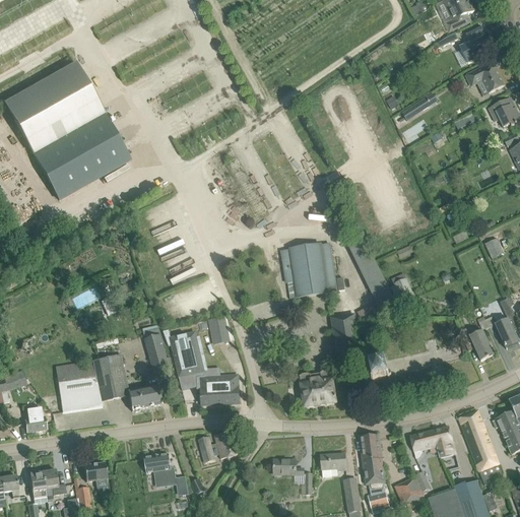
[(416,3),(411,6),(415,14),(430,5),(428,2),(427,3),(425,3),(423,2),(421,1),(420,1),(419,0),(416,2),(416,3)]
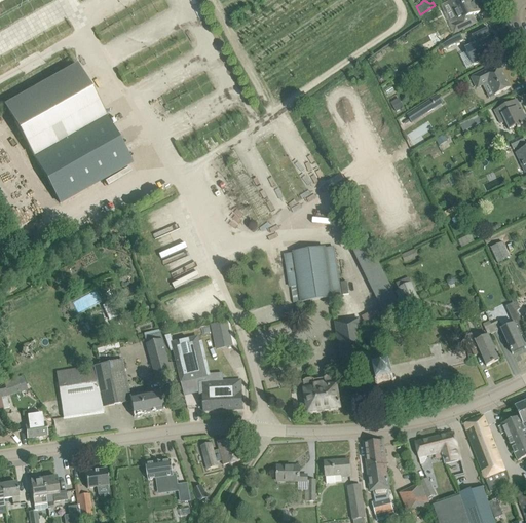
[(448,0),(452,7),(458,20),(451,23),(454,31),(462,27),(472,23),(468,15),(474,12),(480,9),(475,0),(448,0)]
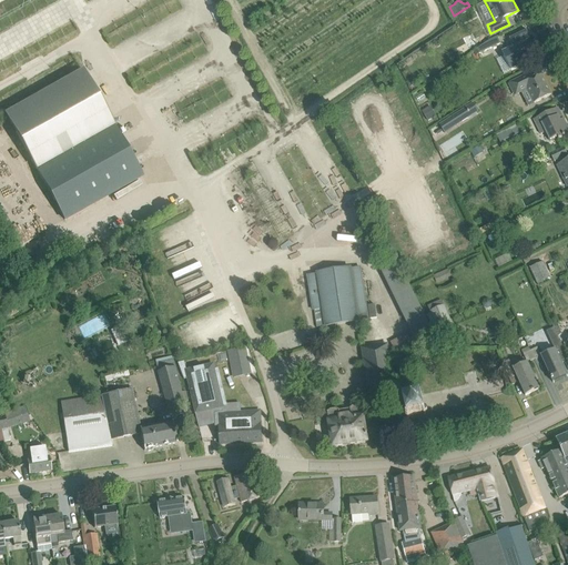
[(513,43),(501,49),(511,68),(530,59),(521,40),(530,36),(526,27),(509,36),(513,43)]
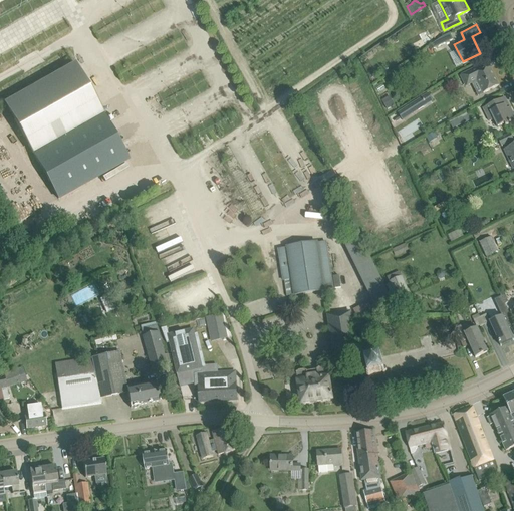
[(432,42),(434,46),(453,37),(450,31),(444,34),(432,42)]
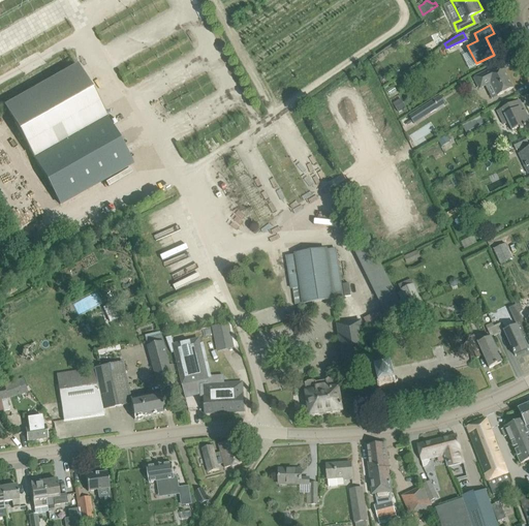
[(34,156),(60,202),(131,160),(106,115),(76,62),(3,103),(33,157),(34,156)]
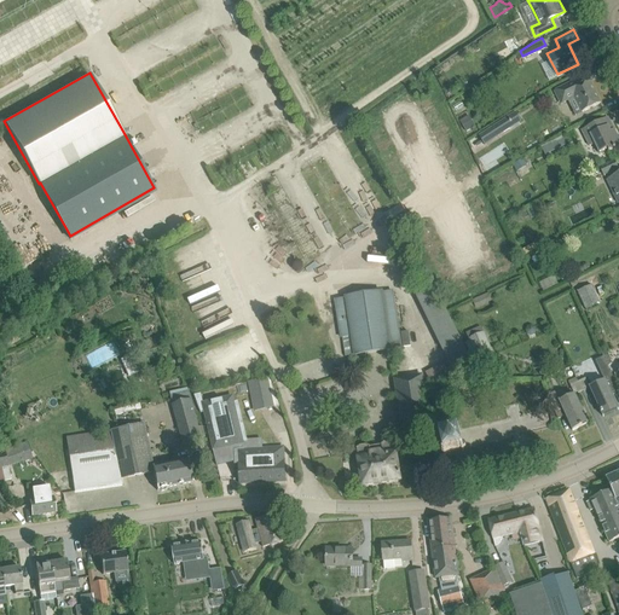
[(554,88),(560,102),(574,94),(582,109),(601,100),(590,79),(578,85),(574,79),(554,88)]
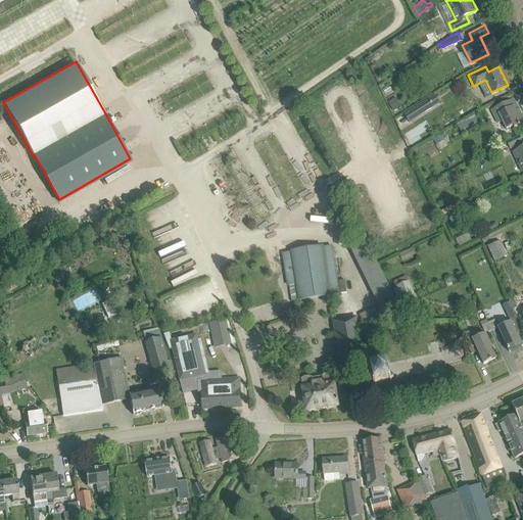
[(388,99),(394,108),(401,104),(395,95),(388,99)]
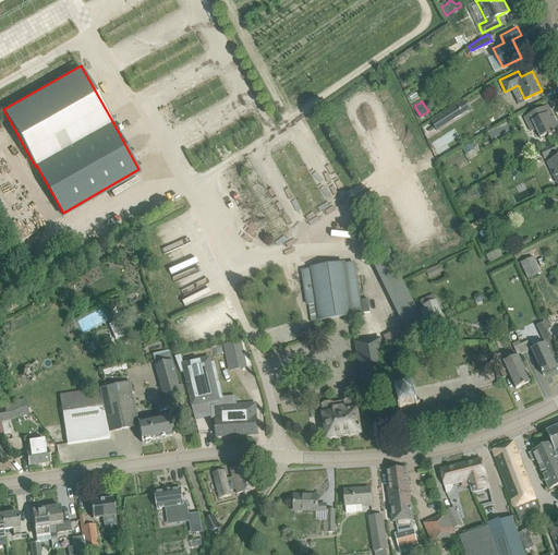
[(524,115),(532,130),(536,128),(541,136),(547,132),(548,135),(557,130),(557,123),(554,115),(552,115),(549,110),(547,111),(544,105),(524,115)]
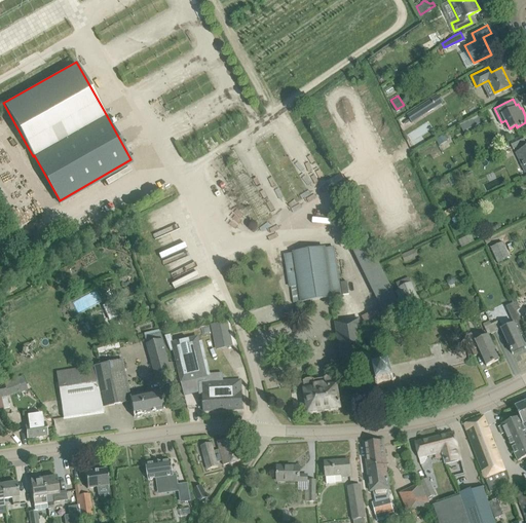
[(428,100),(407,114),(409,117),(411,120),(412,122),(434,108),(428,100)]
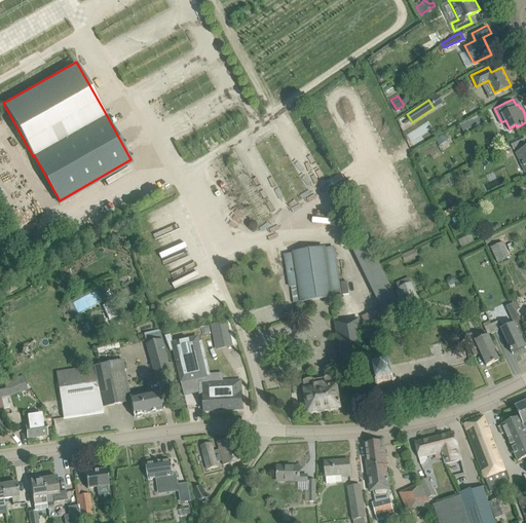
[(436,138),(440,144),(448,139),(444,133),(436,138)]
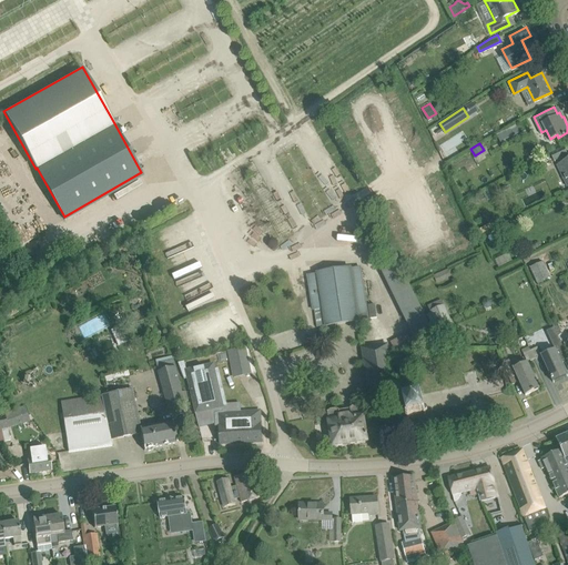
[(550,151),(554,159),(567,152),(564,144),(550,151)]
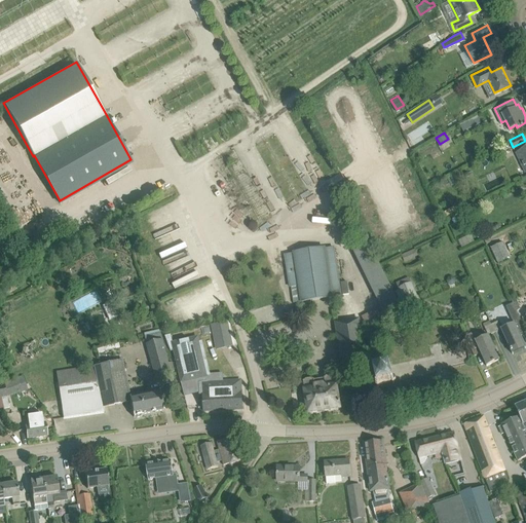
[(525,146),(516,151),(525,171),(525,170),(525,146)]
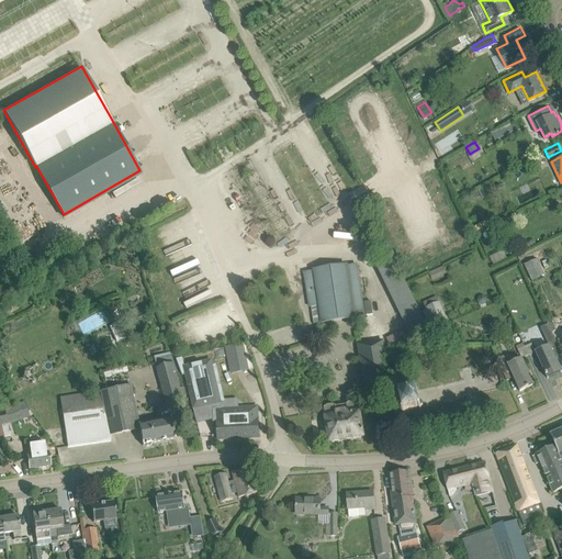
[(485,185),(482,186),(485,192),(486,194),(490,192),(494,190),(491,181),(485,185)]
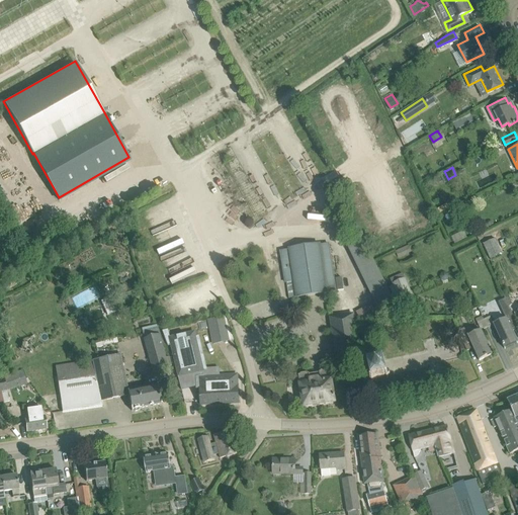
[(451,208),(454,216),(465,209),(462,203),(451,208)]
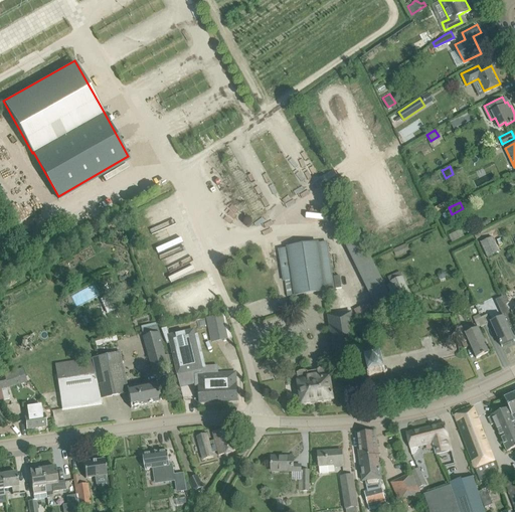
[(348,241),(378,309),(393,302),(363,234),(348,241)]
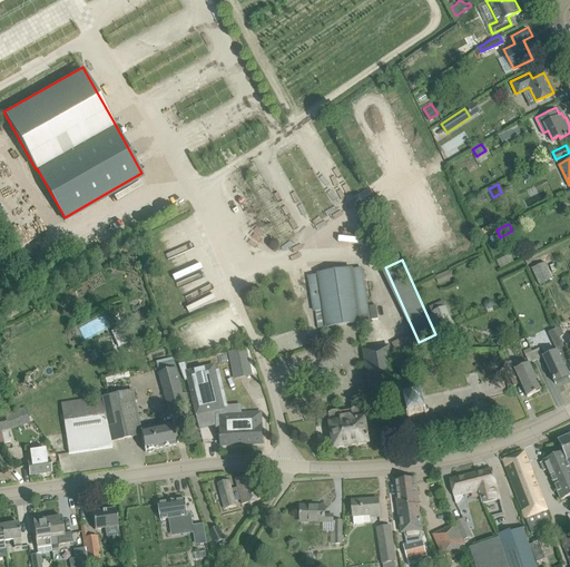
[(544,260),(531,266),(539,281),(551,275),(544,260)]
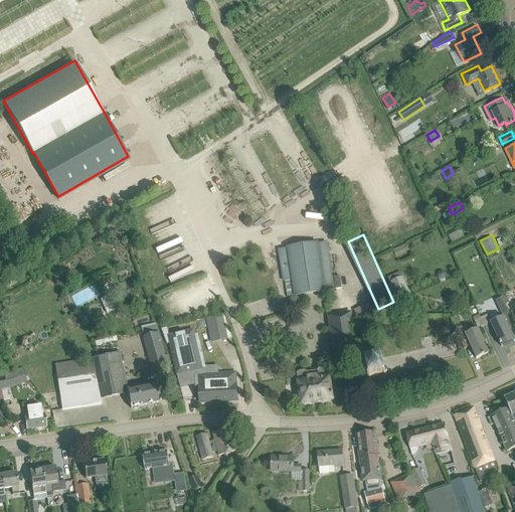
[(278,246),(283,279),(285,279),(287,294),(294,293),(294,295),(326,290),(325,288),(334,287),(327,239),(278,246)]
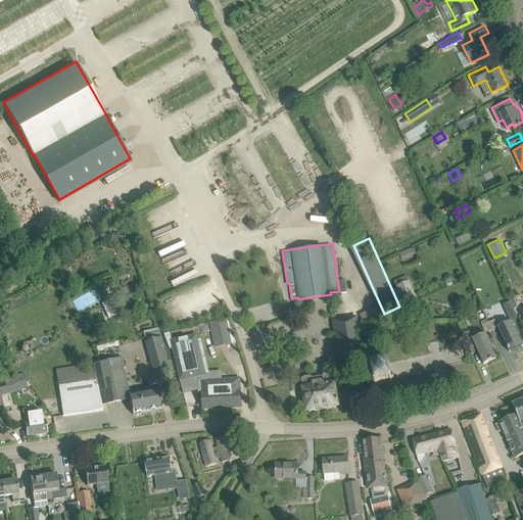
[(395,283),(396,285),(393,287),(399,301),(402,300),(403,302),(417,296),(409,278),(395,283)]
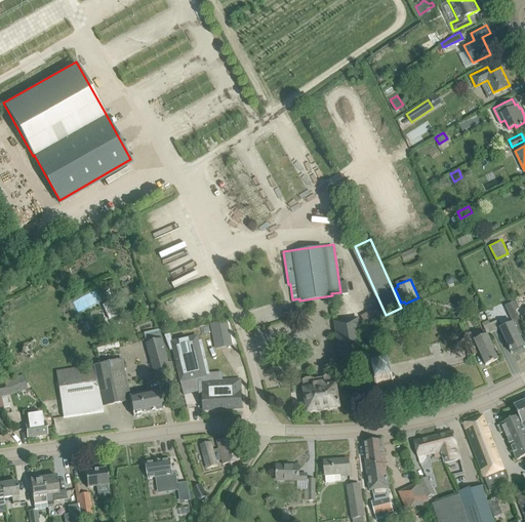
[(103,304),(109,317),(117,313),(111,299),(103,304)]
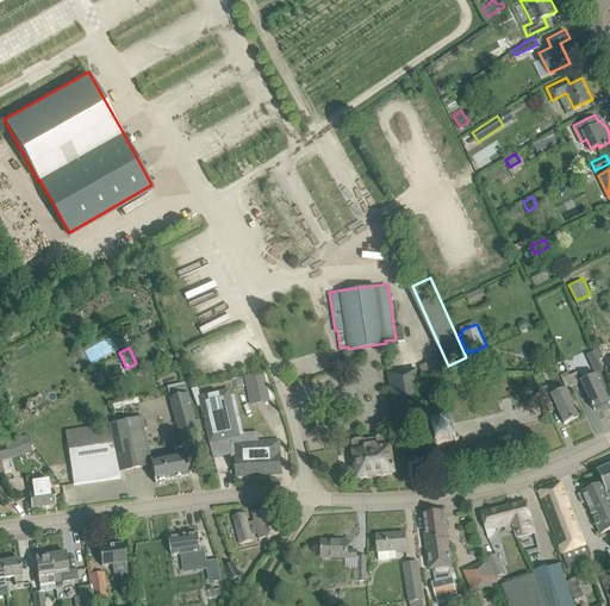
[(603,386),(609,382),(595,349),(586,353),(595,372),(582,379),(595,407),(609,400),(603,386)]
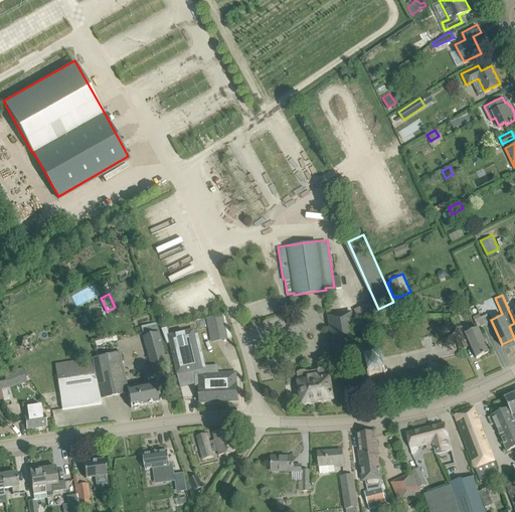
[(477,304),(480,310),(485,308),(482,301),(477,304)]
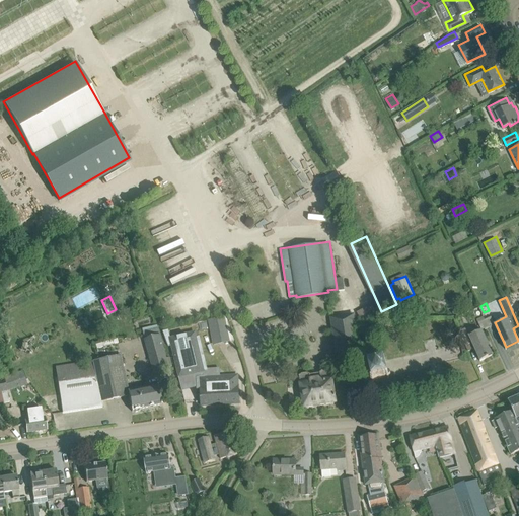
[(488,325),(495,322),(491,314),(490,311),(483,314),(488,325)]
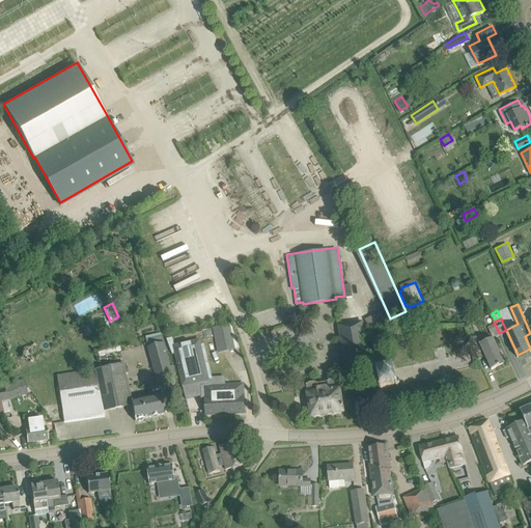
[(339,323),(344,361),(367,359),(362,320),(339,323)]
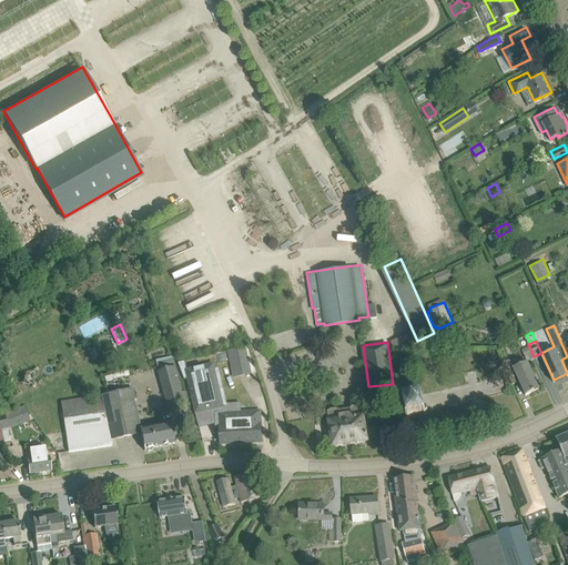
[(245,343),(229,346),(234,374),(251,371),(255,370),(246,343),(245,343)]
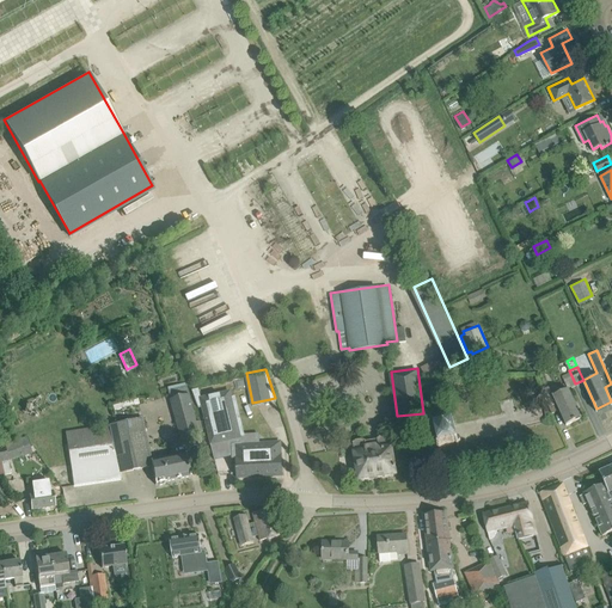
[(569,370),(562,374),(563,378),(568,387),(575,384),(569,370)]
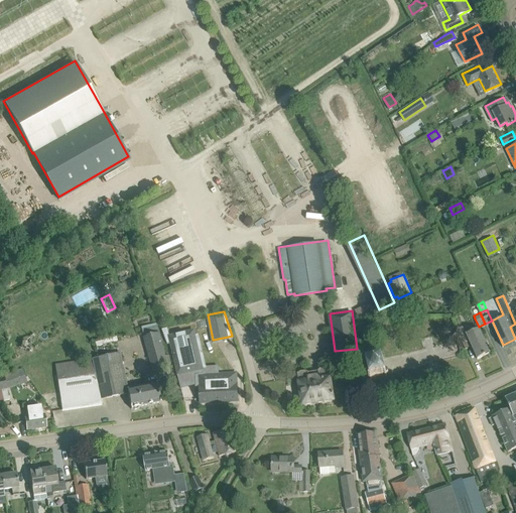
[(143,335),(152,366),(167,362),(167,361),(170,360),(168,353),(165,354),(159,331),(156,332),(154,322),(141,325),(143,335)]
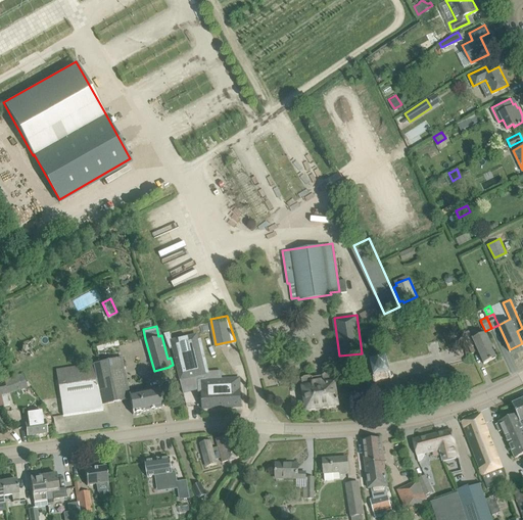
[(469,329),(462,331),(471,351),(478,348),(484,362),(492,358),(491,358),(496,355),(485,331),(472,336),(469,329)]
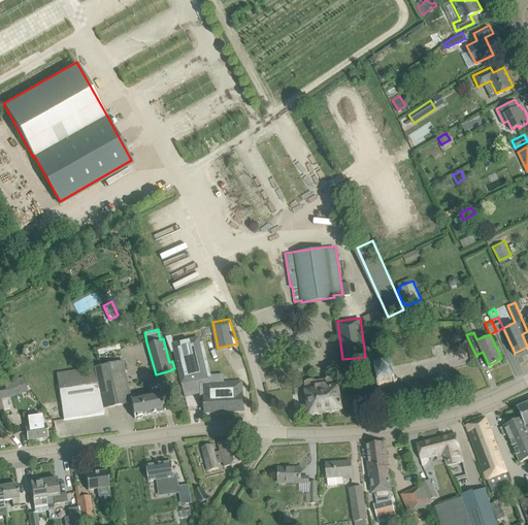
[(173,346),(182,382),(206,375),(198,339),(173,346)]
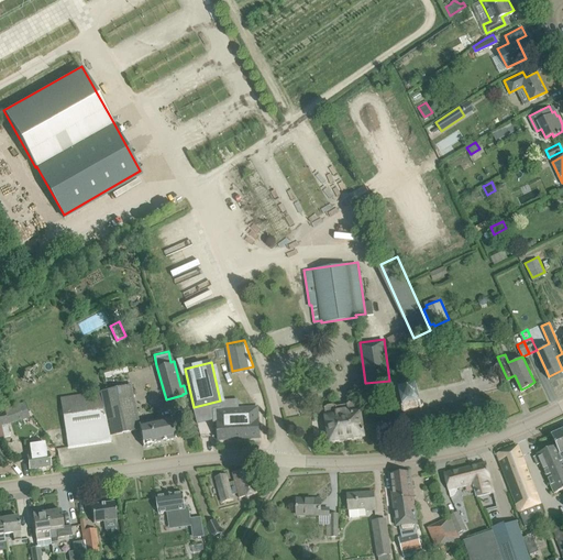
[(173,426),(170,415),(139,421),(131,383),(100,390),(61,395),(61,398),(66,435),(67,446),(111,439),(110,434),(140,427),(143,443),(146,445),(150,445),(152,442),(152,441),(175,437),(173,426)]
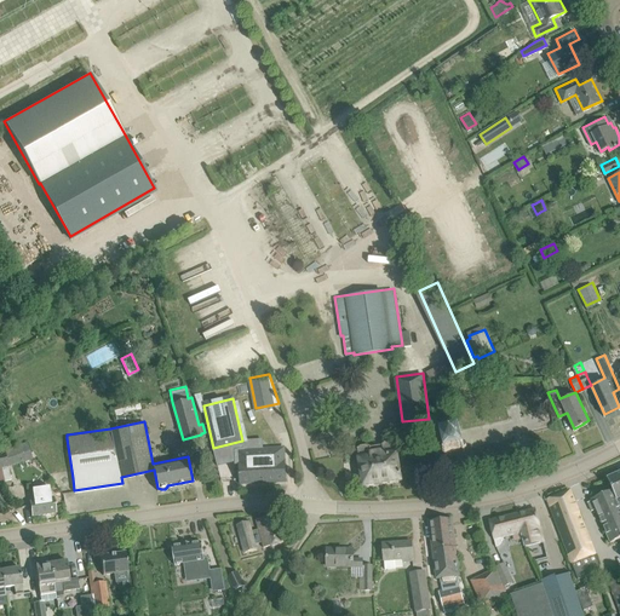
[(445,449),(443,452),(445,453),(447,450),(460,447),(463,449),(465,447),(464,445),(465,445),(466,444),(466,442),(464,441),(463,441),(461,441),(459,429),(460,427),(458,426),(457,429),(442,432),(440,431),(438,433),(441,435),(445,449)]
